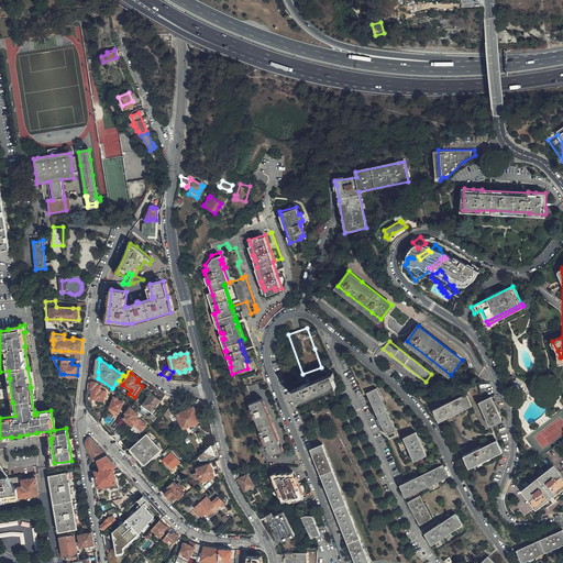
[(298,401),(337,385),(334,378),(334,377),(332,373),(294,388),(294,389),(297,398),(298,401)]
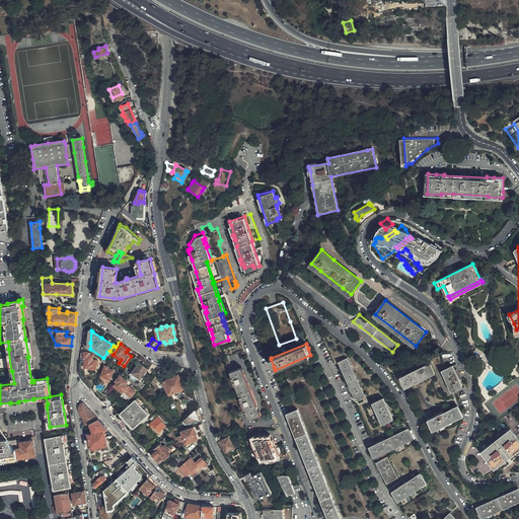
[(84,354),(84,358),(84,359),(85,359),(84,367),(89,368),(90,369),(95,370),(96,360),(93,360),(93,356),(88,356),(89,353),(84,352),(84,354)]
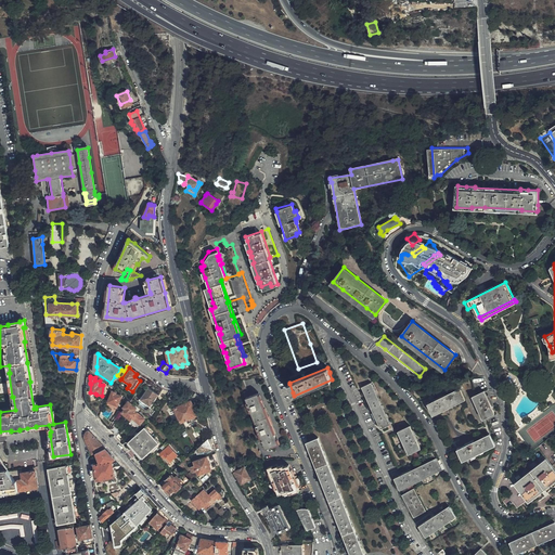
[(111,383),(108,385),(113,388),(114,386),(113,385),(118,378),(115,376),(111,383)]
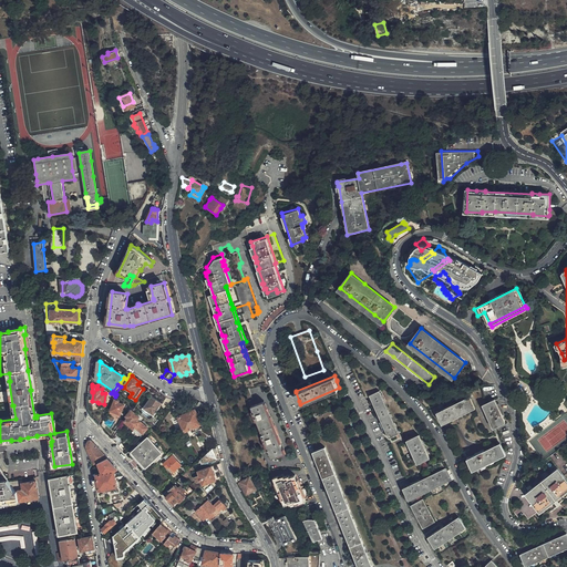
[(251,399),(248,388),(239,390),(240,391),(245,402),(246,402),(251,399)]
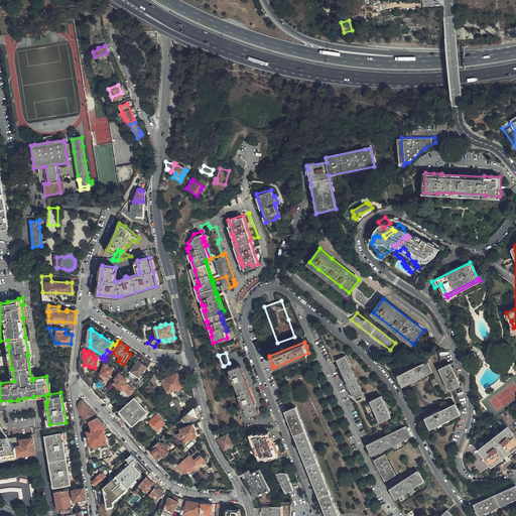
[(363,394),(346,356),(336,360),(354,398),(363,394)]
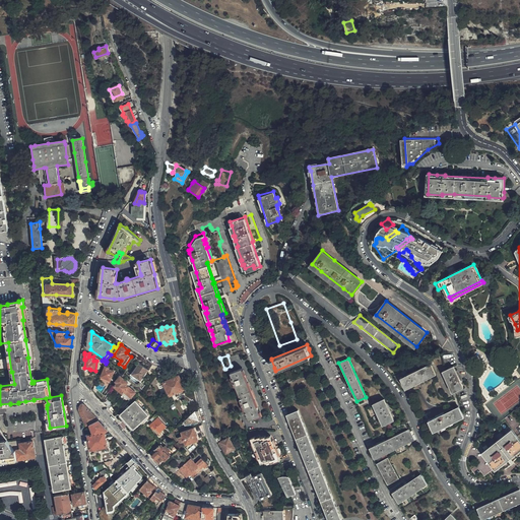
[(144,377),(149,371),(147,370),(138,364),(131,374),(134,376),(134,377),(137,379),(138,379),(141,382),(144,377)]
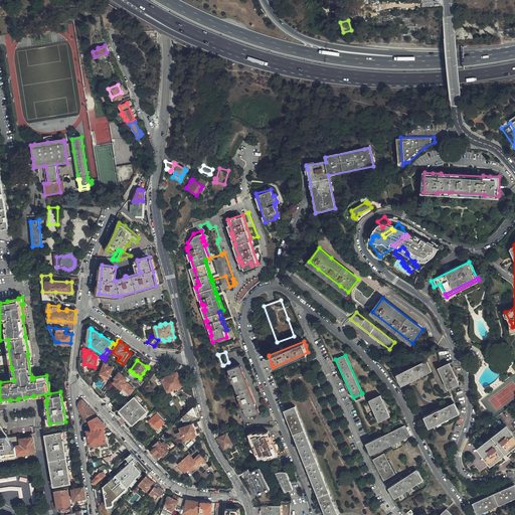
[(402,384),(432,370),(427,360),(400,372),(397,373),(402,384)]
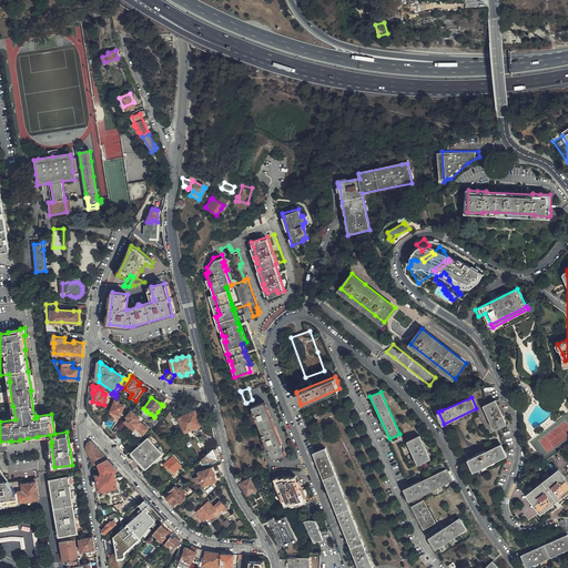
[(506,423),(495,399),(484,405),(494,428),(506,423)]
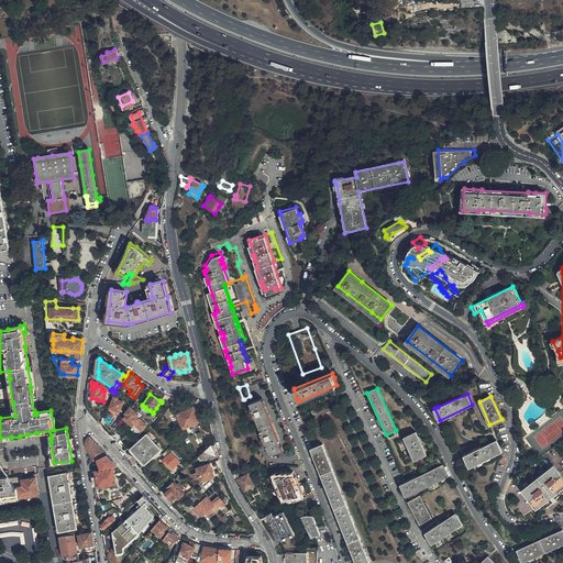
[(120,411),(124,401),(119,399),(119,398),(116,397),(110,408),(120,411)]
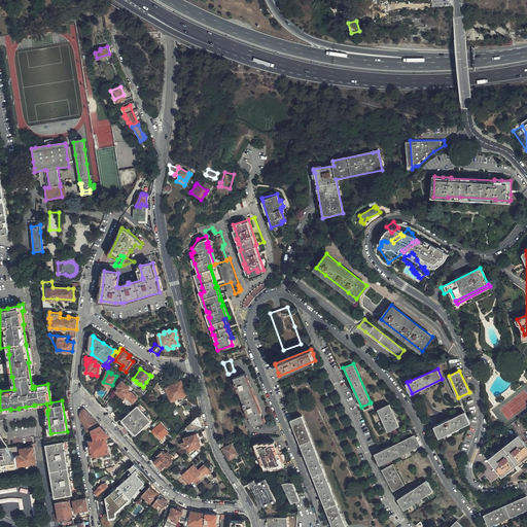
[(192,381),(192,380),(185,374),(180,379),(188,386),(192,381)]
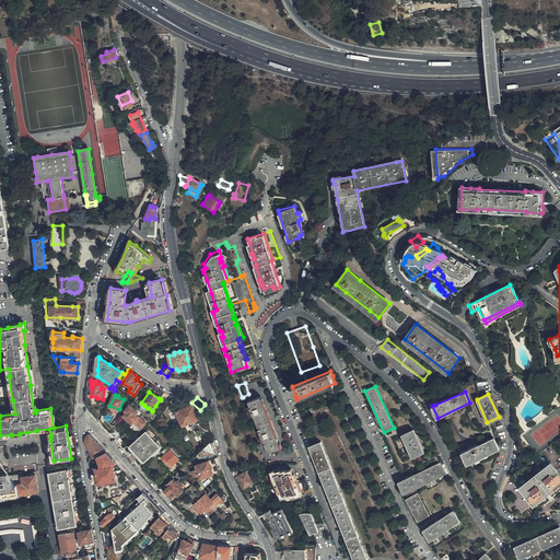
[(281,447),(260,397),(248,403),(252,411),(251,411),(252,415),(253,415),(261,434),(260,434),(261,438),(263,438),(268,453),(281,447)]
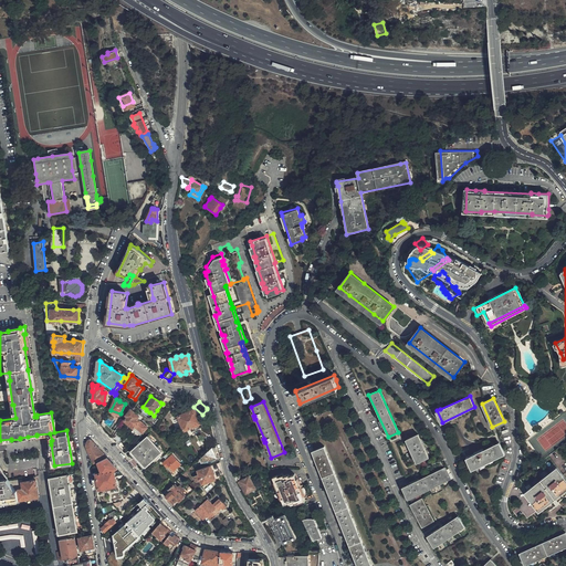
[(134,428),(140,420),(138,418),(139,416),(132,409),(126,416),(127,417),(124,419),(134,428)]
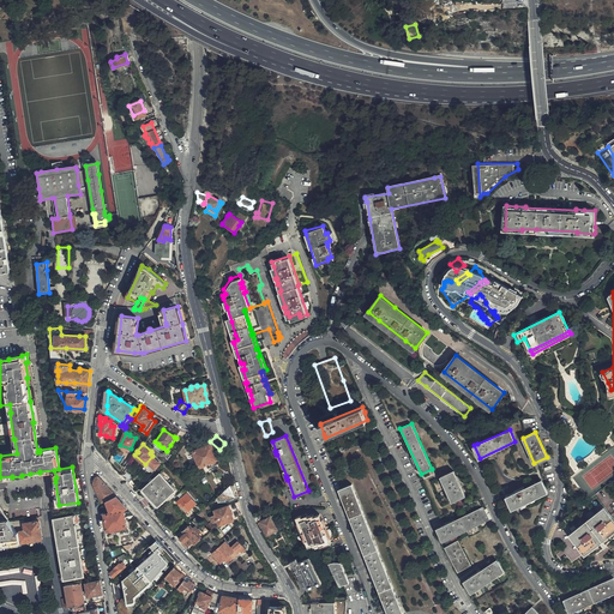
[(220,459),(212,444),(193,451),(200,467),(208,464),(209,468),(221,463),(220,459)]
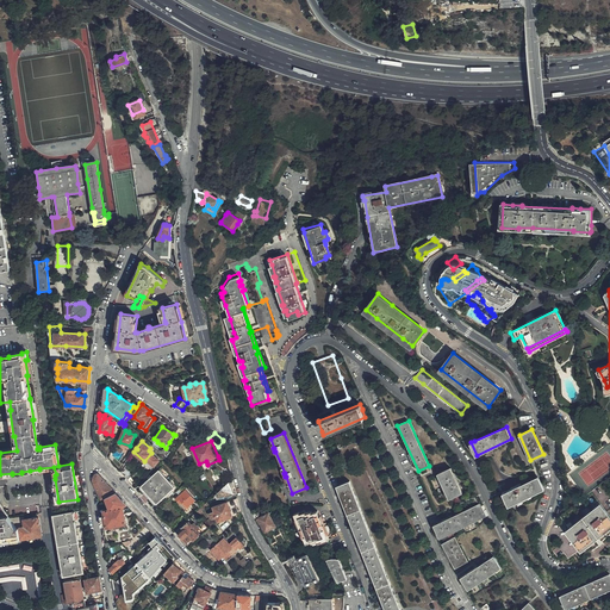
[(153,454),(147,460),(154,466),(160,460),(153,454)]
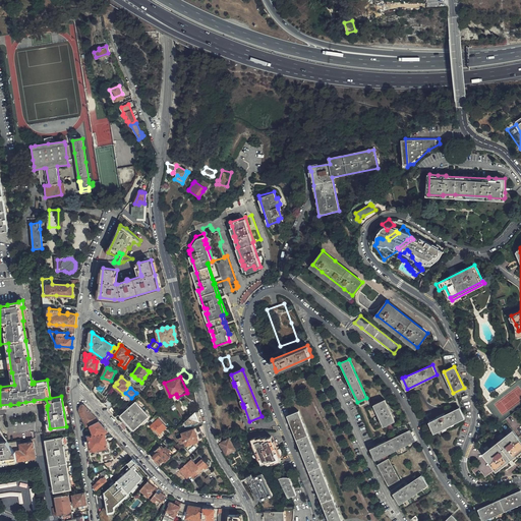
[(104,404),(109,410),(114,405),(109,399),(108,398),(104,404)]
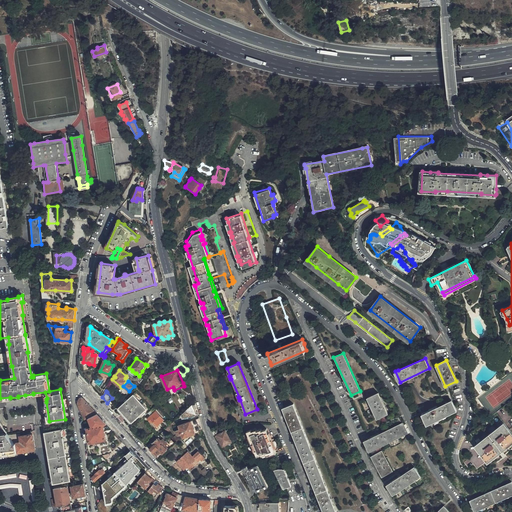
[(387,414),(378,393),(368,398),(377,418),(387,414)]
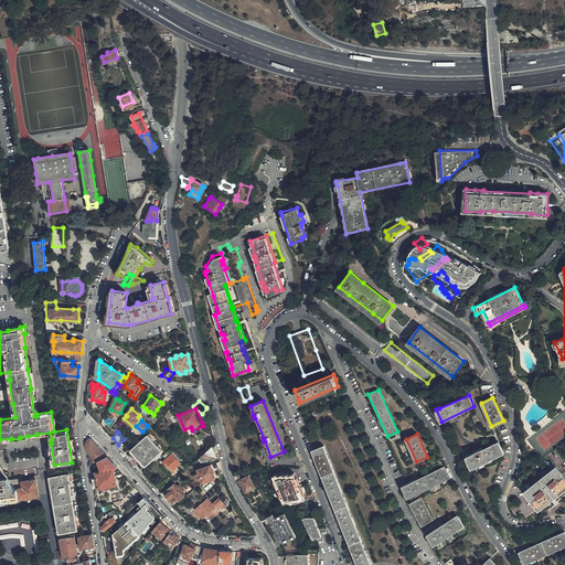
[(162,451),(158,447),(147,435),(145,437),(131,450),(146,466),(162,451)]
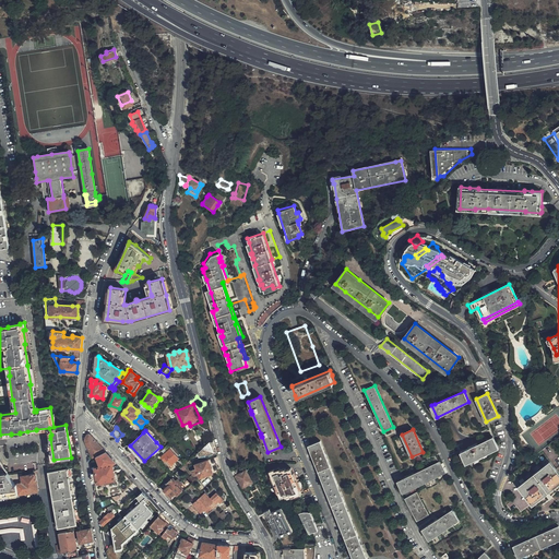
[(87,435),(87,443),(94,456),(105,451),(95,440),(90,435),(88,435),(87,435)]
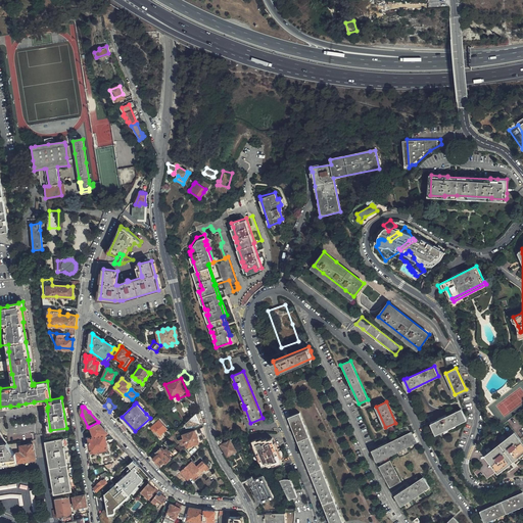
[(436,433),(467,420),(462,408),(431,422),(436,433)]
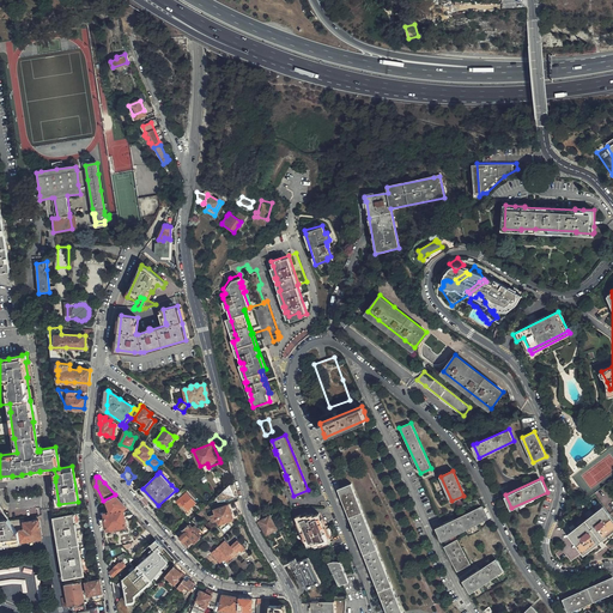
[(236,489),(235,481),(217,497),(219,499),(228,498),(236,495),(234,490),(236,489)]
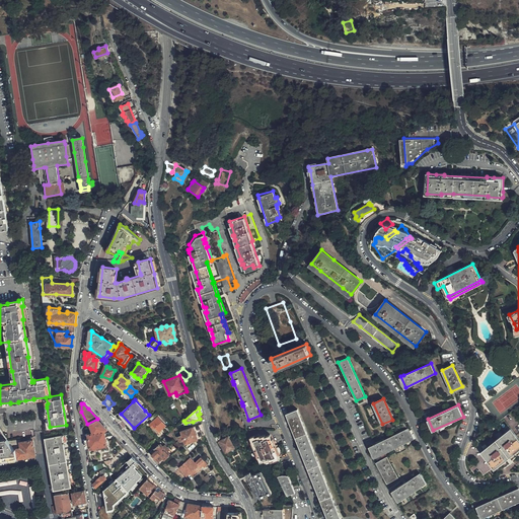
[(340,518),(341,518),(312,448),(297,410),(286,414),(288,418),(300,448),(319,498),(327,518),(340,518)]
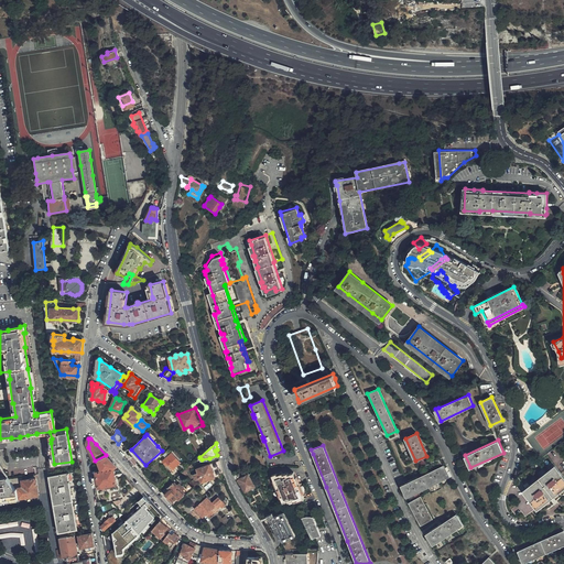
[(260,465),(266,463),(263,458),(262,459),(259,452),(255,454),(258,461),(259,461),(260,465)]
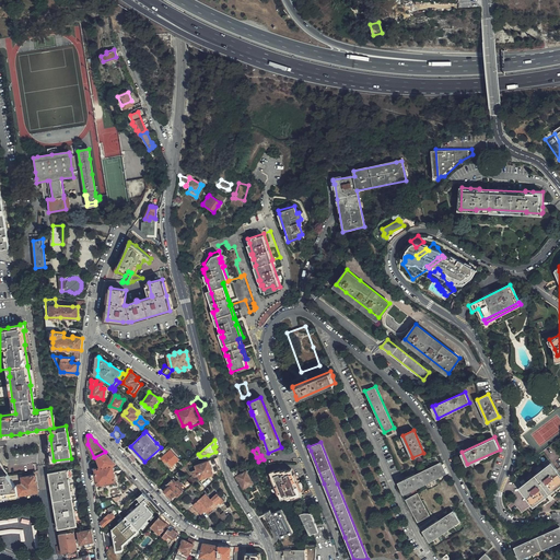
[(162,458),(165,462),(166,461),(171,465),(172,466),(179,459),(171,450),(162,458)]
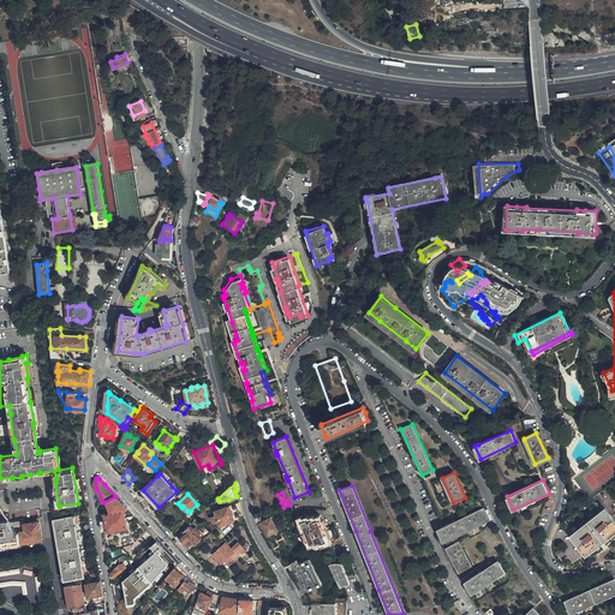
[(614,519),(596,495),(591,500),(587,502),(567,517),(565,519),(574,532),(571,535),(585,553),(614,530),(614,519)]
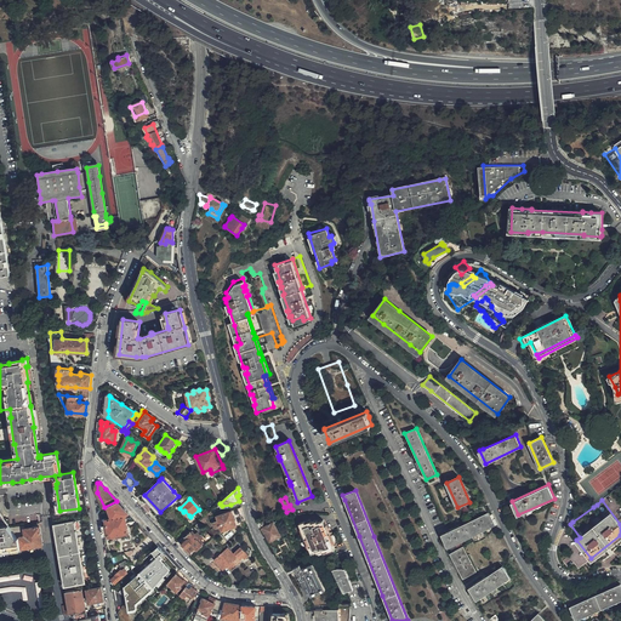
[(102,525),(104,536),(110,535),(110,536),(127,533),(125,517),(129,514),(118,502),(109,506),(113,518),(107,519),(108,525),(102,525)]
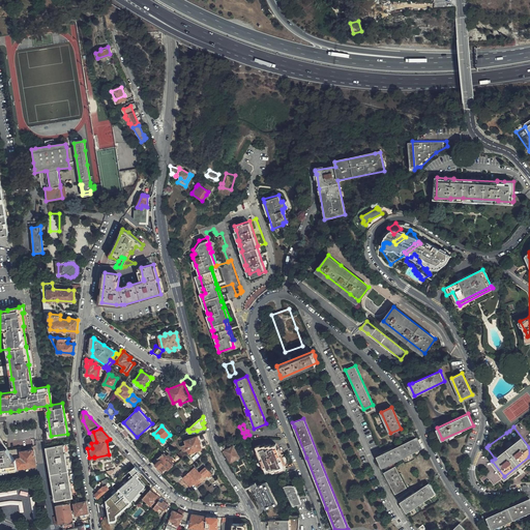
[(203,447),(199,436),(185,440),(186,444),(182,446),(184,450),(188,449),(189,453),(203,448),(203,447)]
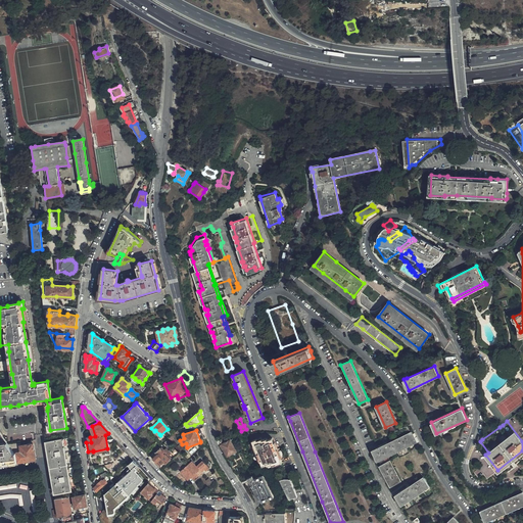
[(0,464),(18,462),(16,453),(14,453),(7,443),(0,432),(0,464)]
